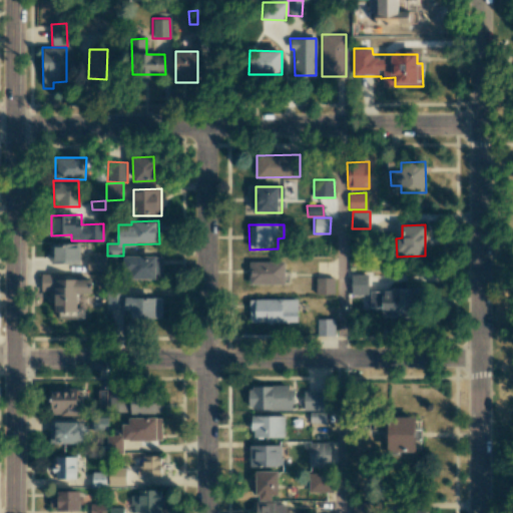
[(79,243),(50,243),(51,264),(79,264),(79,243)]
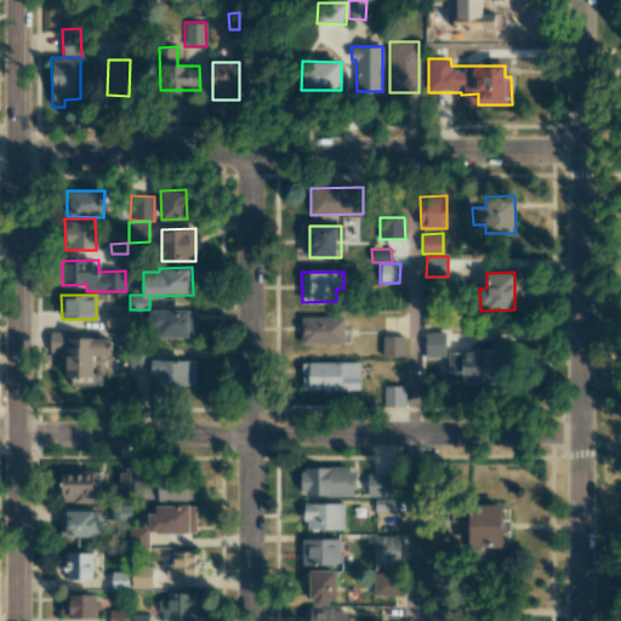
[(126,329),(126,306),(106,306),(106,329),(126,329)]
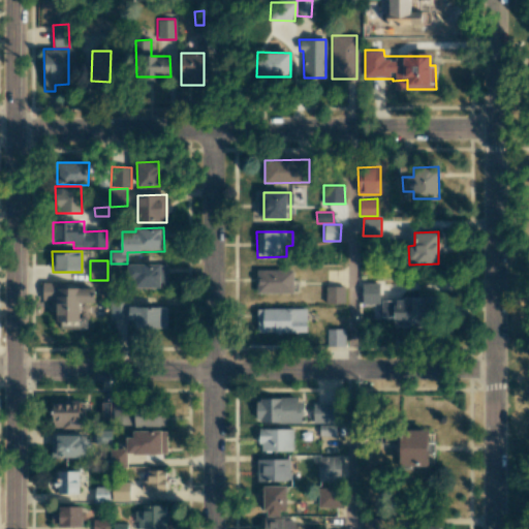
[(166,265),(127,263),(127,287),(166,287),(166,265)]
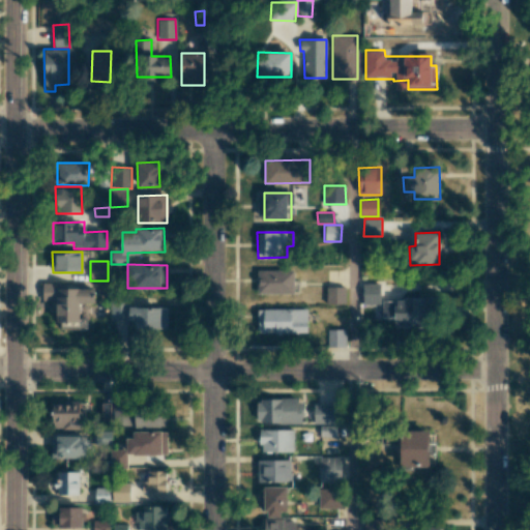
[(294,293),(293,270),(257,270),(257,294),(294,293)]
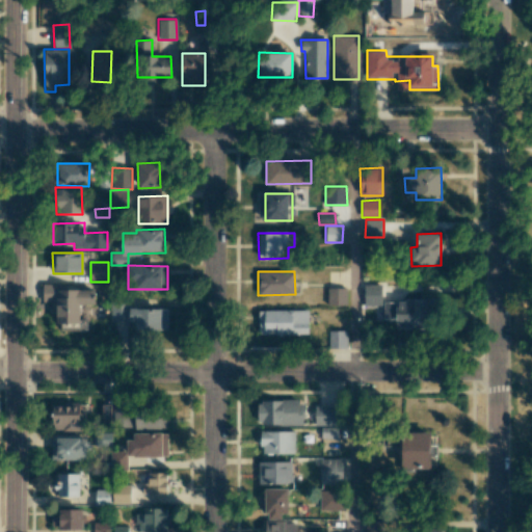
[(56,324),(79,323),(79,304),(95,304),(95,289),(67,290),(67,284),(42,284),(43,302),(51,302),(51,311),(56,311),(56,324)]
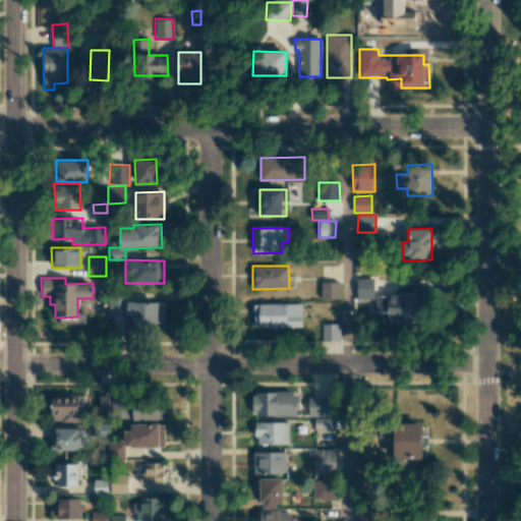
[(356,299),(373,298),(373,279),(356,279),(356,299)]
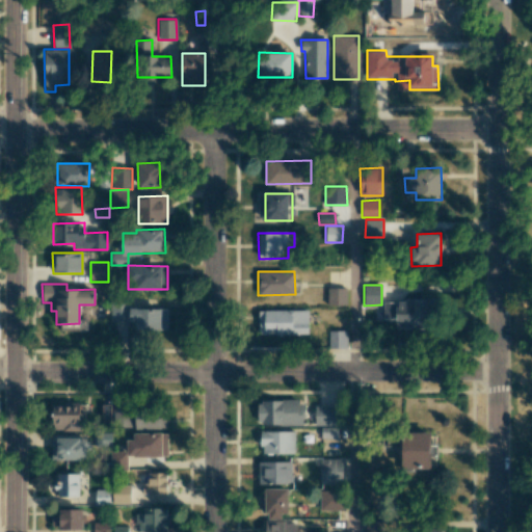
[(327,304),(346,306),(347,288),(327,288),(327,304)]
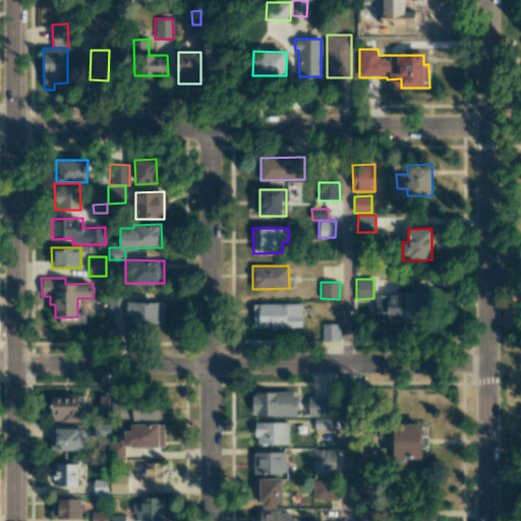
[(132,314),(132,323),(164,323),(164,302),(126,302),(126,289),(108,289),(108,314),(132,314)]
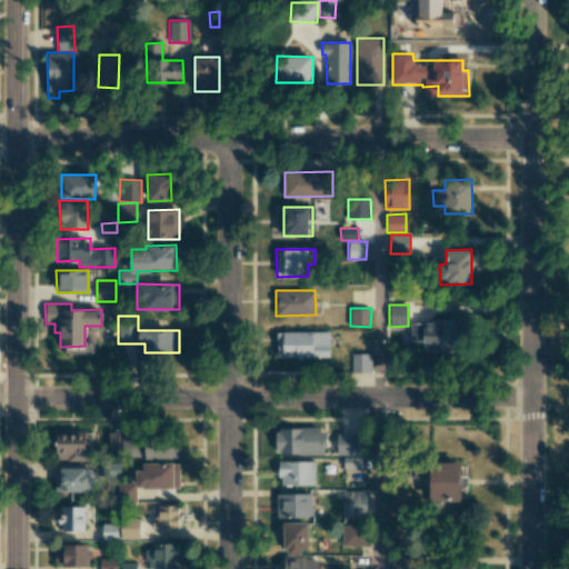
[(456,349),(469,349),(469,319),(457,318),(456,349)]
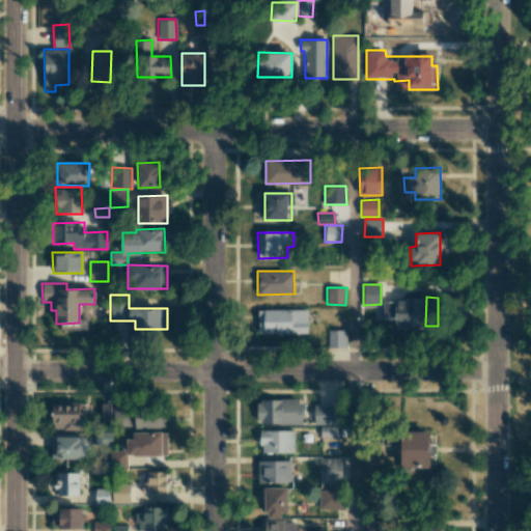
[(383,318),(395,318),(395,328),(423,329),(423,301),(383,300),(383,318)]
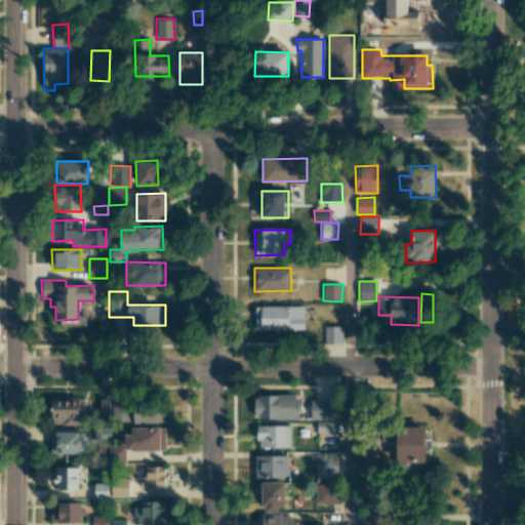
[(254,307),(254,330),(305,329),(304,306),(254,307)]
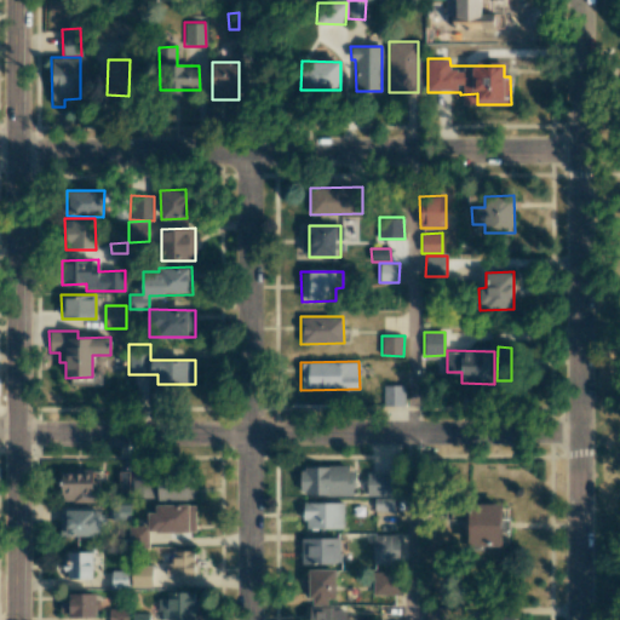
[(382,407),(405,407),(403,385),(382,385),(382,407)]
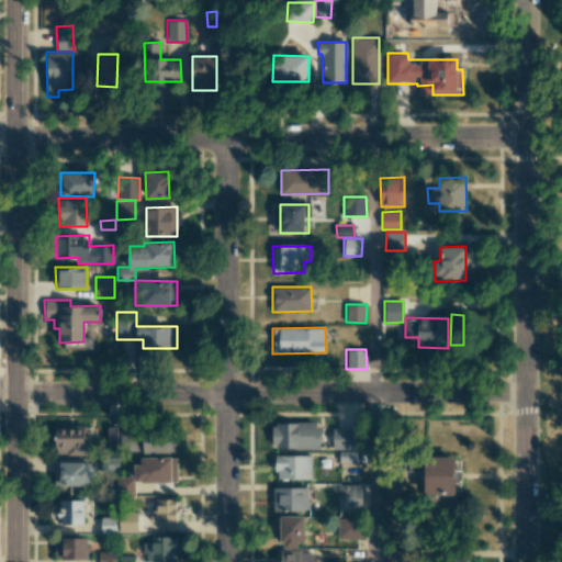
[(272,424),(271,448),(321,448),(321,424),(272,424)]
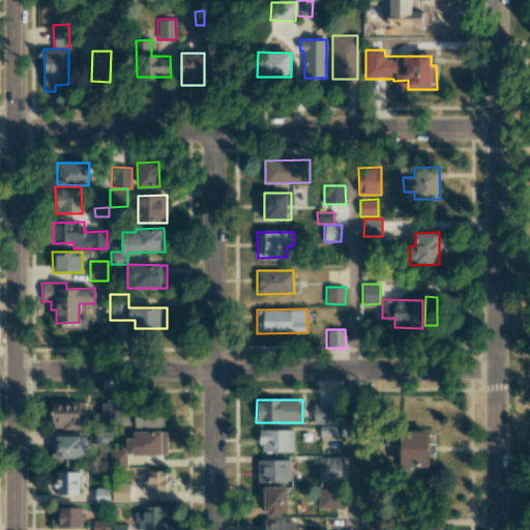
[(82,430),(83,403),(52,403),(52,429),(82,430)]
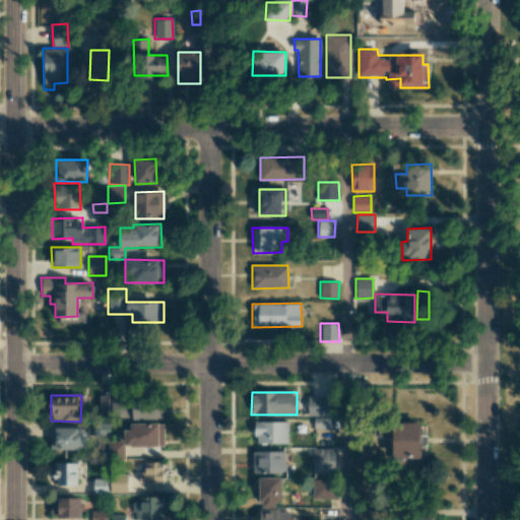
[(332,397),(309,396),(308,415),(331,415),(332,397)]
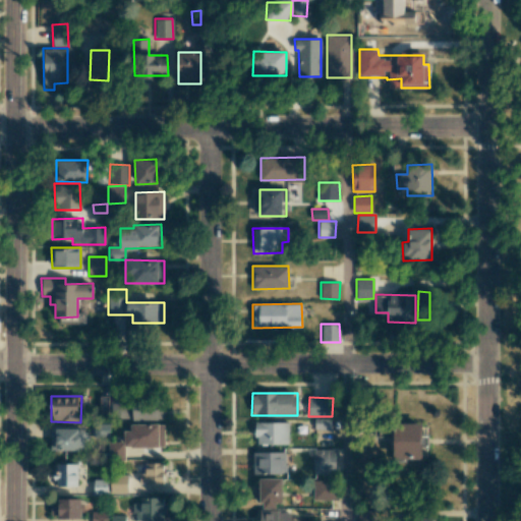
[(128,418),(128,402),(111,401),(111,417),(128,418)]
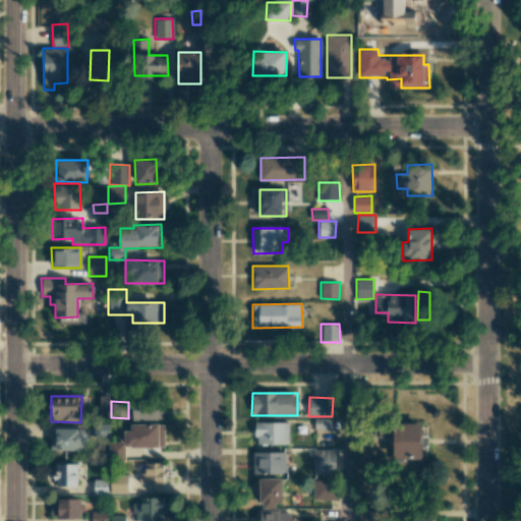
[(162,419),(162,401),(131,401),(132,420),(162,419)]
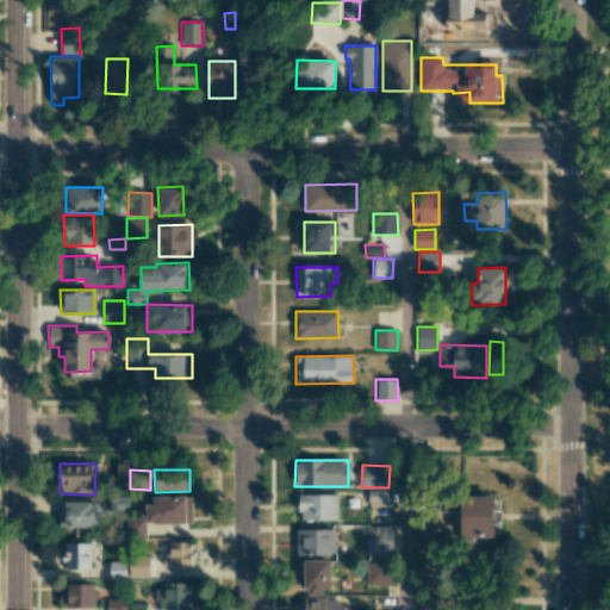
[(386,490),(368,490),(368,502),(386,503),(386,490)]
